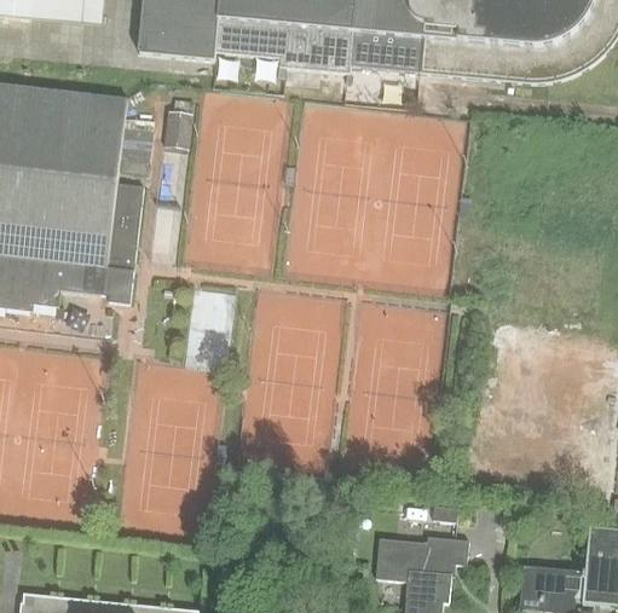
[(0,23),(99,33),(102,0),(0,0),(0,23)]
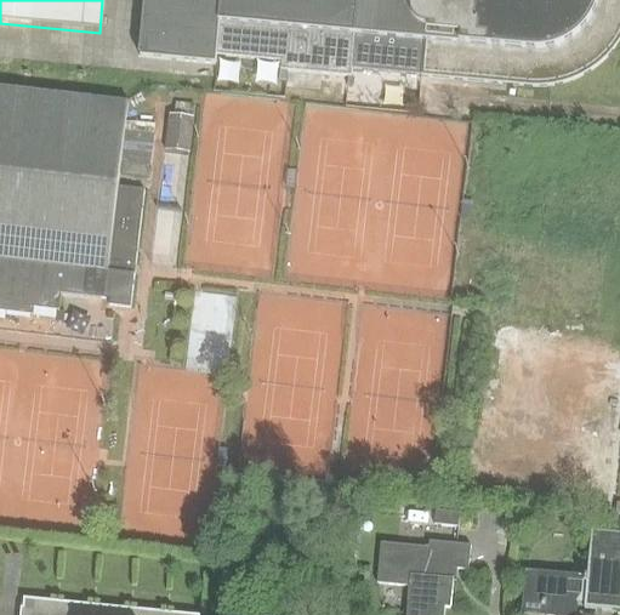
[(144,0),(140,52),(215,60),(215,51),(226,52),(280,57),(279,66),(305,68),(351,73),(351,72),(351,66),(530,81),(534,83),(541,81),(547,81),(557,80),(563,78),(572,75),(576,73),(582,70),(587,67),(593,63),(601,58),(607,52),(612,45),(616,39),(619,33),(619,0),(144,0)]
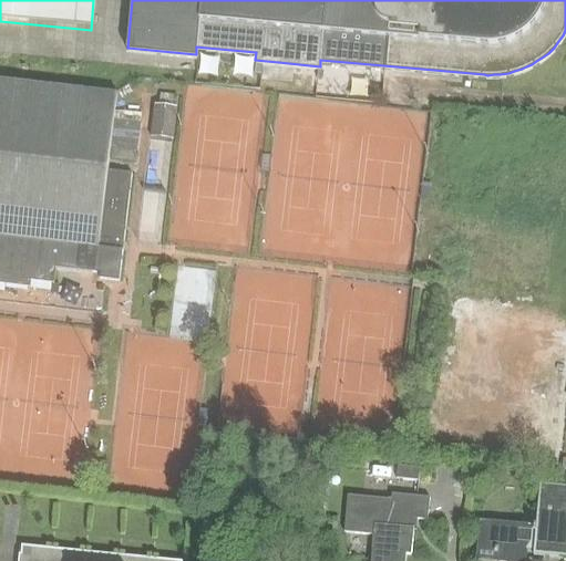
[(0,279),(29,283),(30,277),(53,280),(54,265),(100,269),(99,274),(119,277),(131,169),(107,166),(116,89),(0,74),(0,279)]
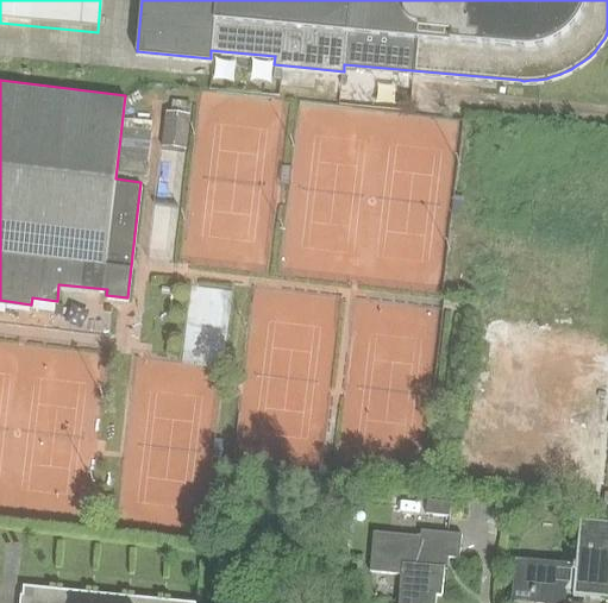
[(185,145),(189,111),(165,108),(161,143),(185,145)]
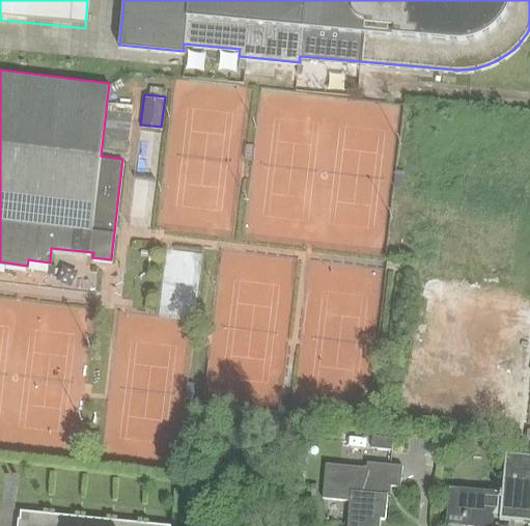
[(170,393),(170,453),(184,453),(184,393),(170,393)]
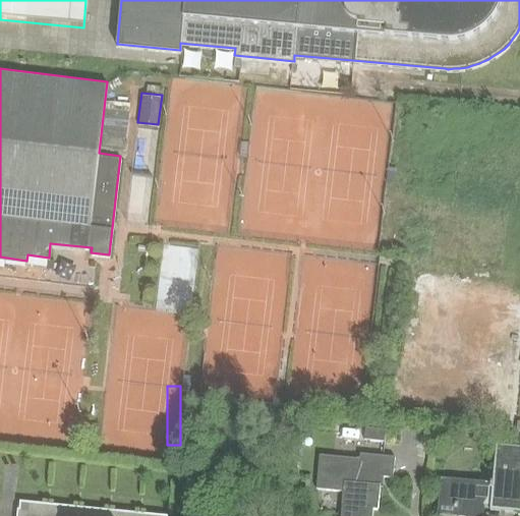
[(384,426),(364,425),(363,438),(383,439),(384,426)]
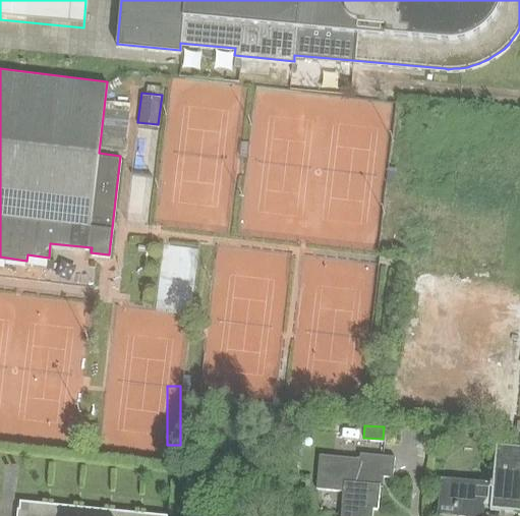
[(481,506),(483,506),(519,509),(519,444),(495,443),(492,479),(489,479),(489,481),(442,477),(439,510),(481,514),(481,506)]
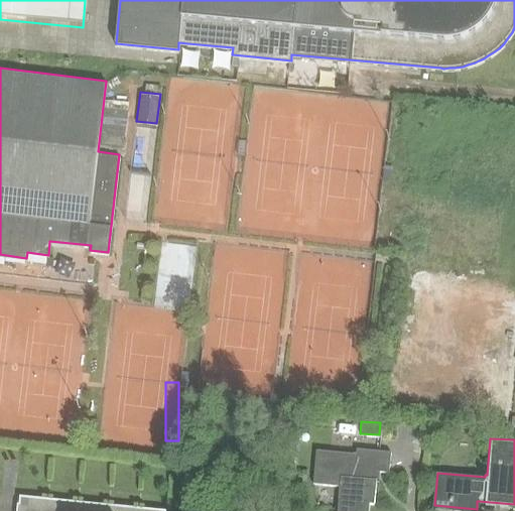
[(388,472),(390,451),(356,448),(355,453),(315,449),(311,482),(339,485),(336,510),(367,510),(368,502),(373,503),(376,470),(388,472)]
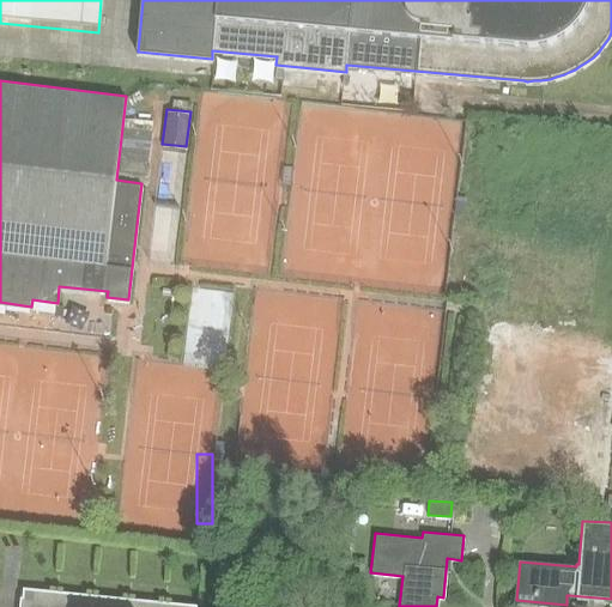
[(195,606),(197,604),(22,587),(22,596),(19,595),(18,606),(195,606)]
